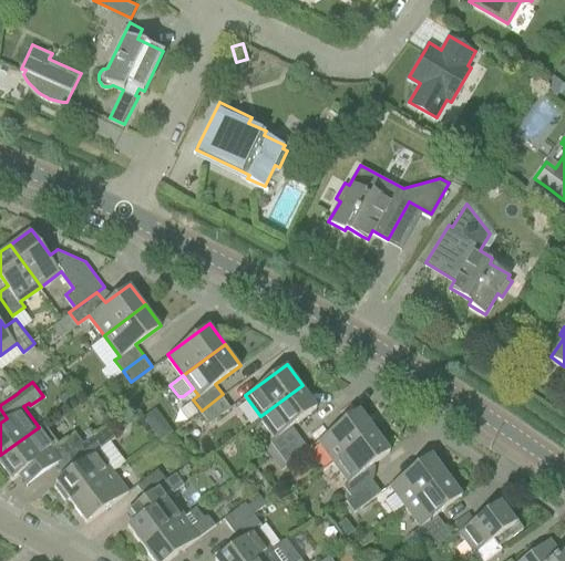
[(271,439),(279,450),(300,435),(293,424),(317,406),(302,385),(260,416),(276,436),(271,439)]
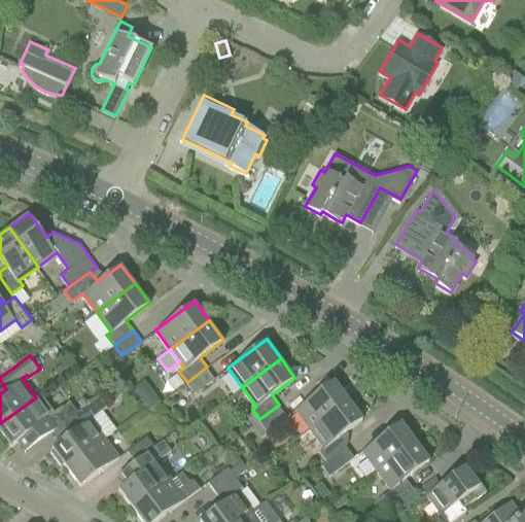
[(207,367),(187,382),(196,392),(215,378),(207,367)]
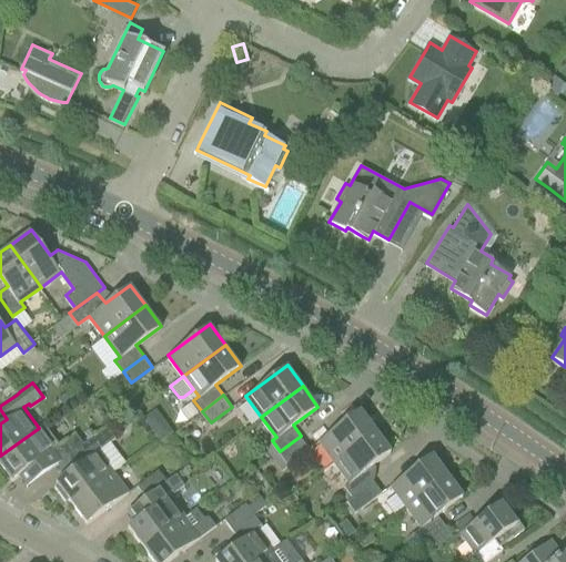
[(319,439),(334,460),(376,429),(361,409),(319,439)]
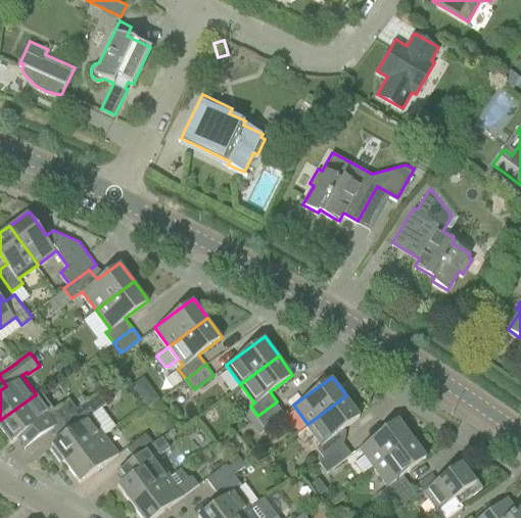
[(0,432),(6,441),(9,439),(11,441),(18,436),(27,446),(54,426),(68,415),(88,401),(81,390),(60,405),(55,409),(41,390),(36,394),(0,420),(0,432)]
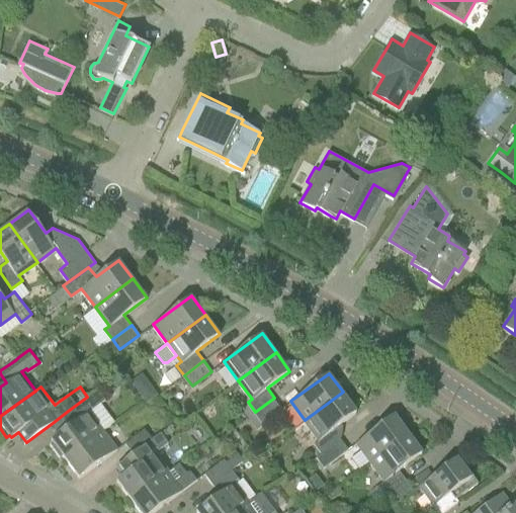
[(52,438),(66,457),(104,429),(90,410),(106,398),(98,388),(87,397),(68,411),(75,421),(52,438)]
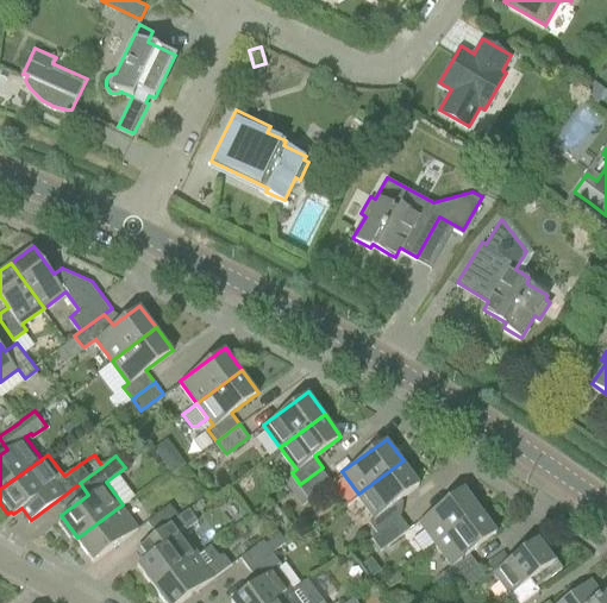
[(369,520),(379,532),(401,515),(393,503),(420,483),(404,460),(358,494),(375,516),(369,520)]
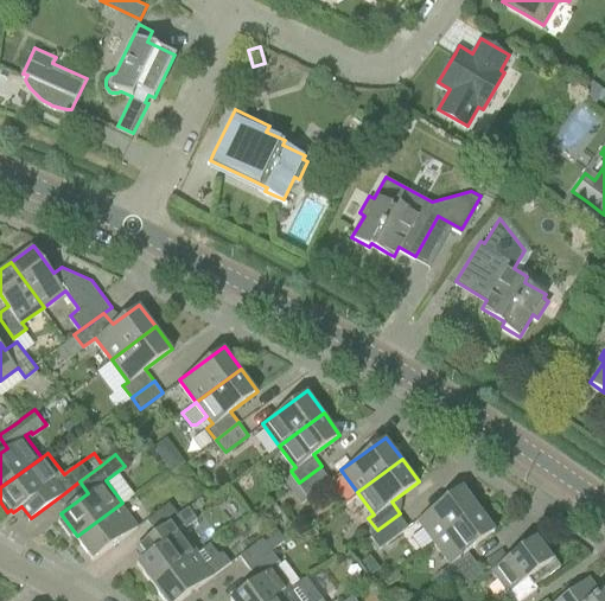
[(322,466),(299,483),(309,494),(331,478),(322,466)]
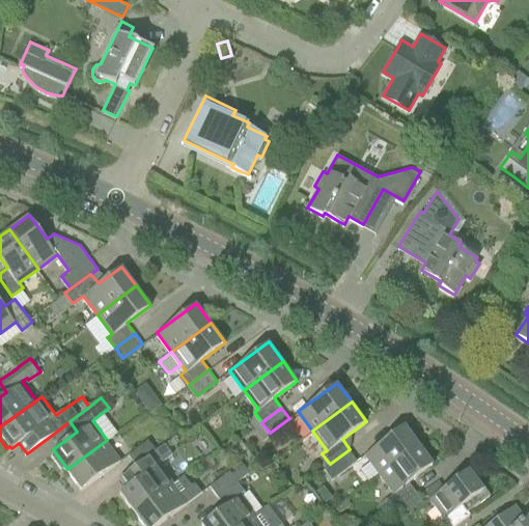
[(365,453),(380,473),(419,444),(405,424),(365,453)]
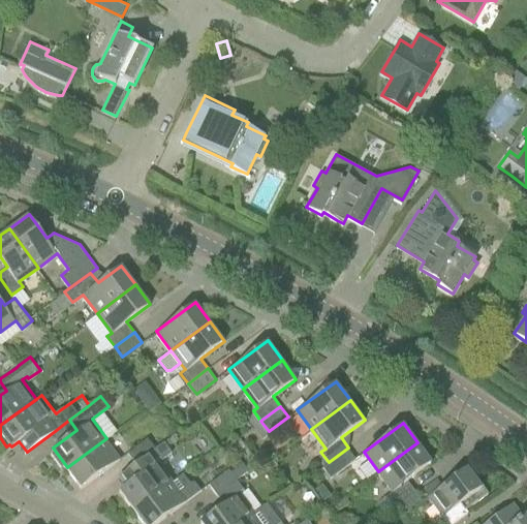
[(128,451),(135,461),(156,447),(148,436),(128,451)]
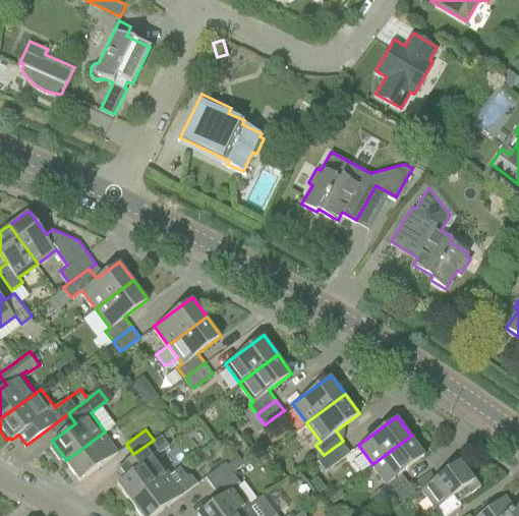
[(105,432),(66,460),(80,479),(119,451),(105,432)]
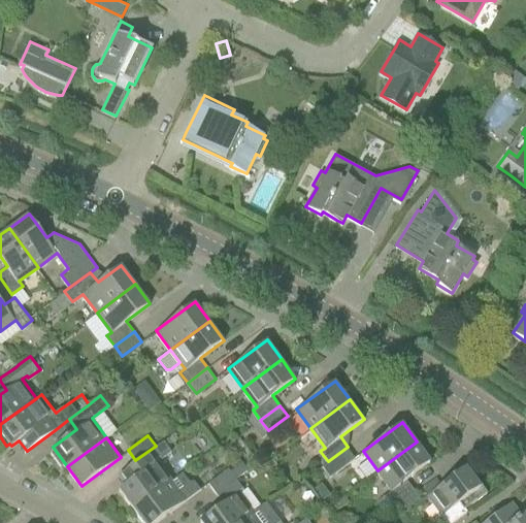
[(135,460),(118,474),(125,484),(120,488),(134,508),(172,479),(159,460),(163,456),(172,450),(165,438),(156,446),(135,460)]
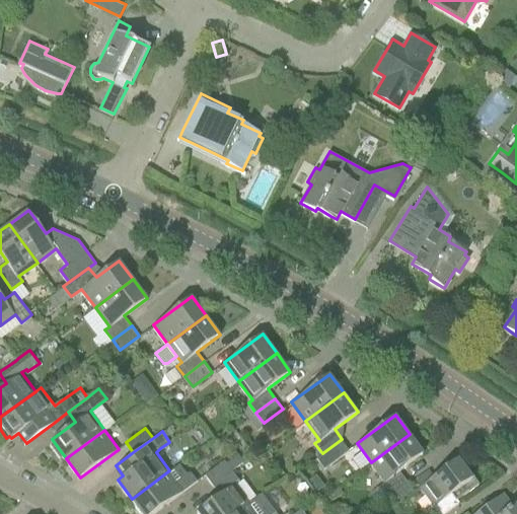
[(380,484),(388,494),(408,480),(400,469),(424,453),(410,434),(371,462),(385,481),(380,484)]
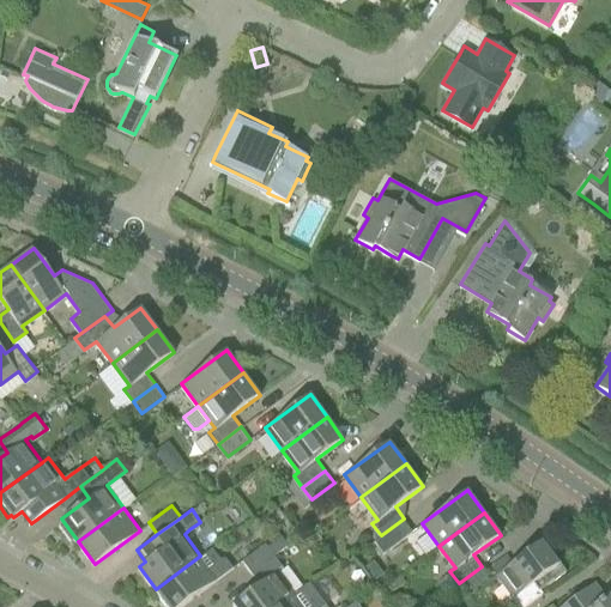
[(404,519),(381,535),(375,540),(385,552),(413,530),(404,519)]
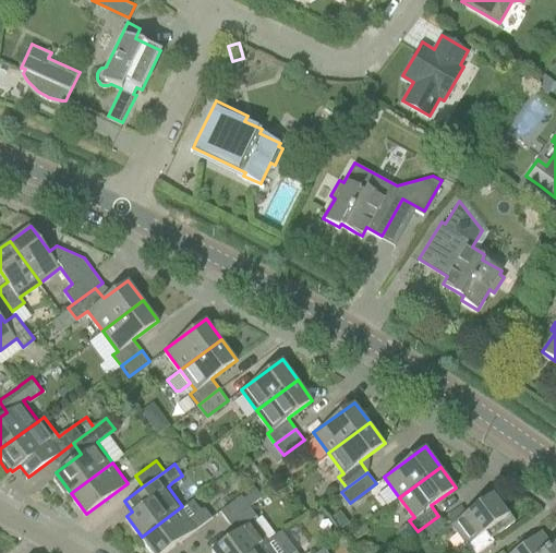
[(221,509),(229,520),(251,504),(264,494),(257,487),(244,496),(242,493),(221,509)]
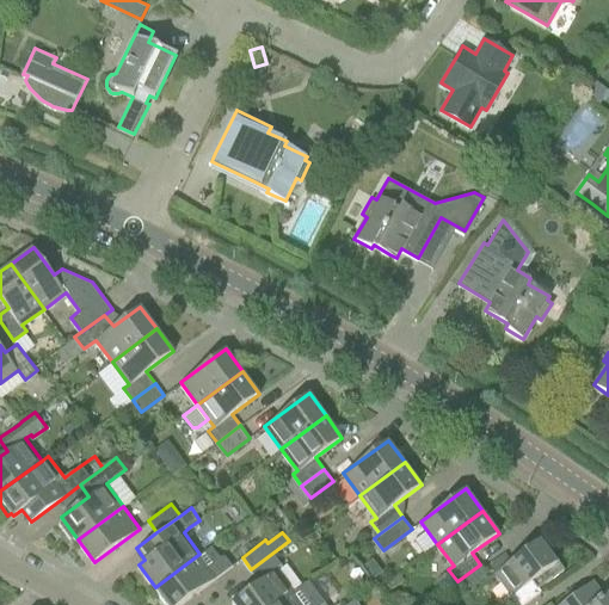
[(496,572),(511,593),(506,597),(512,604),(521,604),(540,591),(537,587),(565,568),(555,555),(553,556),(540,538),(512,560),(497,570),(496,572)]
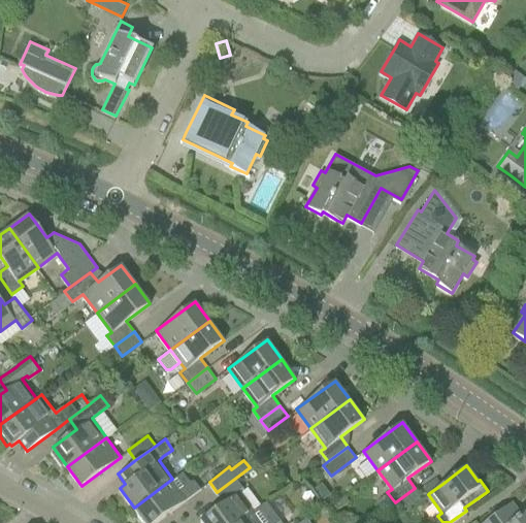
[(201,519),(203,522),(236,522),(254,510),(239,491),(244,487),(237,477),(217,492),(225,501),(201,519)]
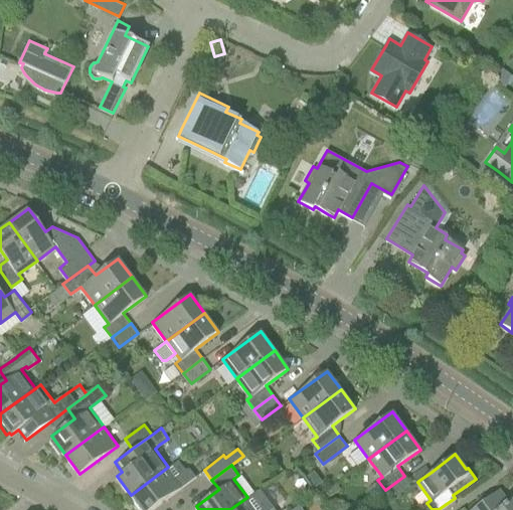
[(418,481),(432,472),(426,465),(412,474),(418,481)]
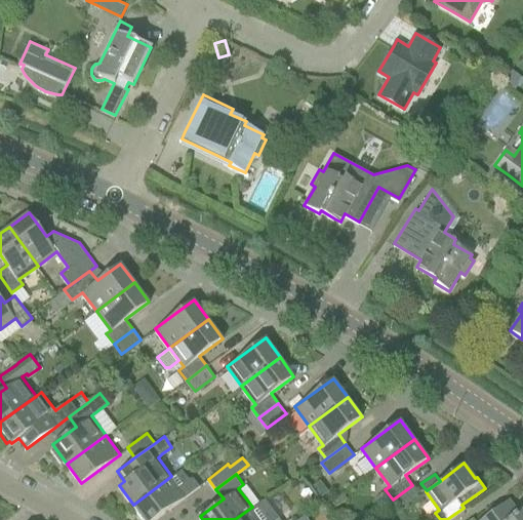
[(171,476),(133,505),(145,519),(153,519),(164,512),(186,495),(200,484),(195,477),(189,477),(178,485),(171,476)]
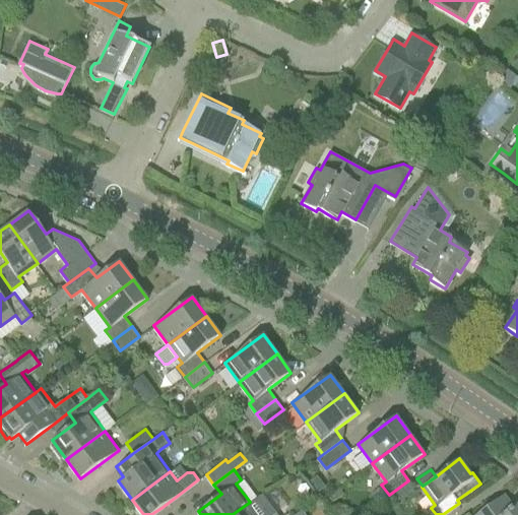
[(408,480),(389,495),(396,506),(416,491),(408,480)]
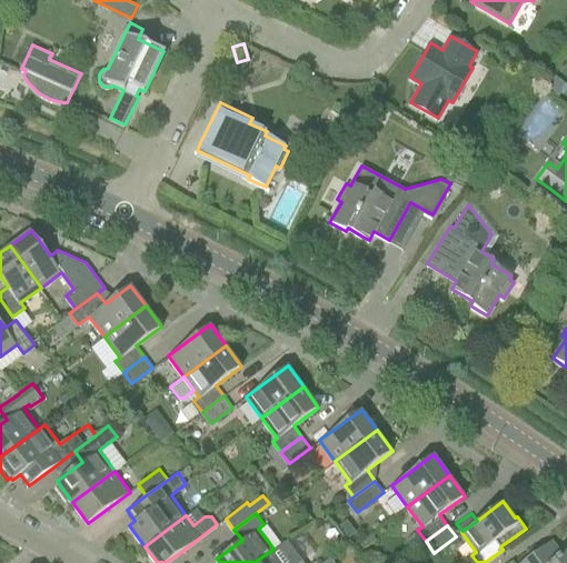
[(306,562),(304,559),(288,539),(274,549),(255,562),(306,562)]
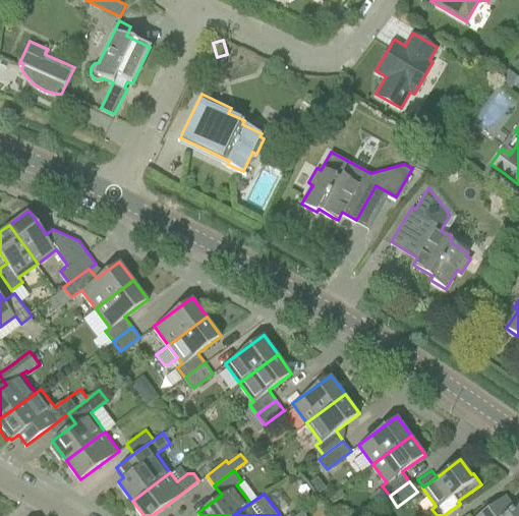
[(518,504),(515,507),(506,495),(475,515),(518,515),(518,504)]
